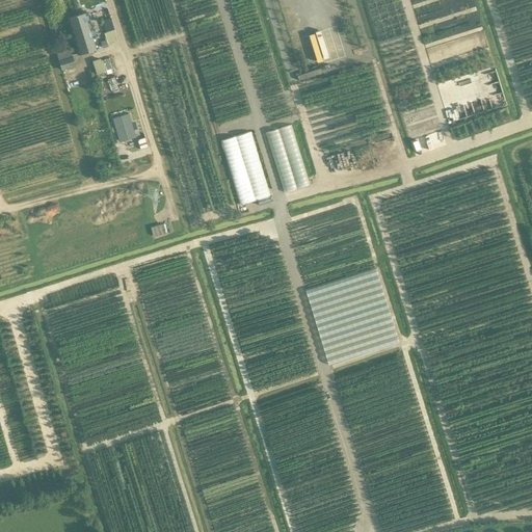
[(407,31),(398,0),(364,0),(375,41),(407,31)]
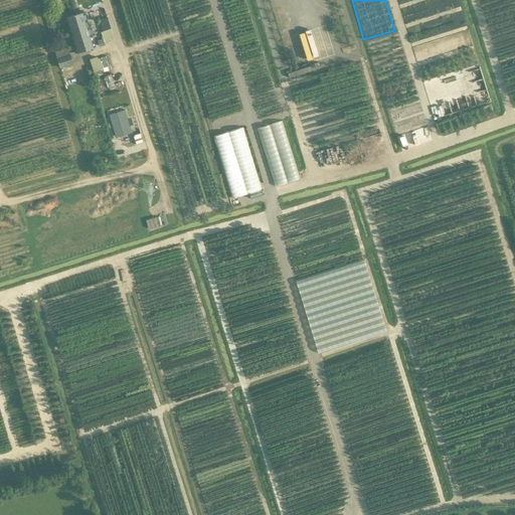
[(78,31),(84,49),(95,45),(83,12),(76,14),(81,30),(78,31)]
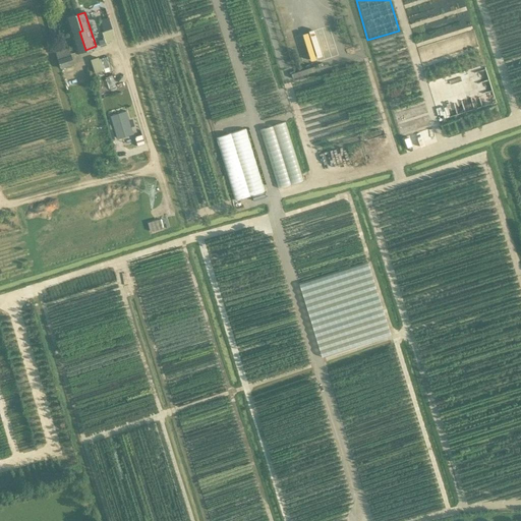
[(76,53),(85,50),(79,32),(82,31),(77,14),(65,18),(76,53)]
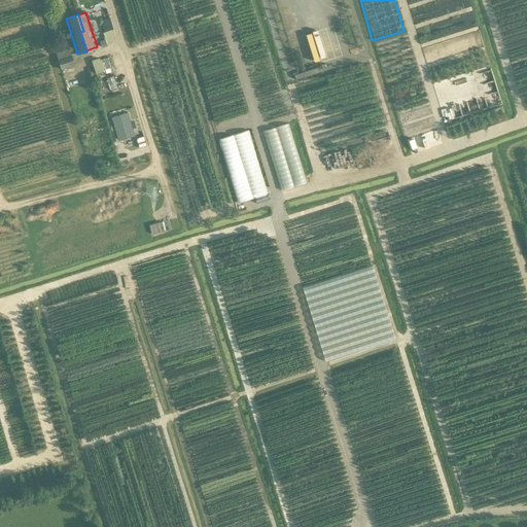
[(113,42),(114,36),(114,33),(109,18),(104,19),(107,31),(103,32),(105,39),(100,41),(101,46),(113,42)]
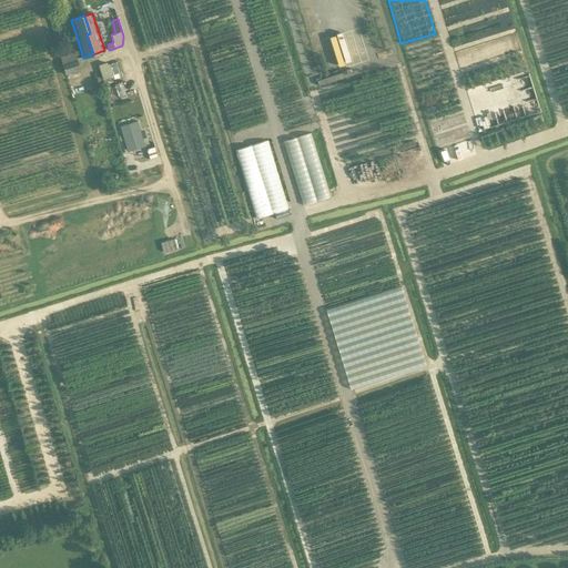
[(331,70),(367,60),(358,29),(322,39),(331,70)]
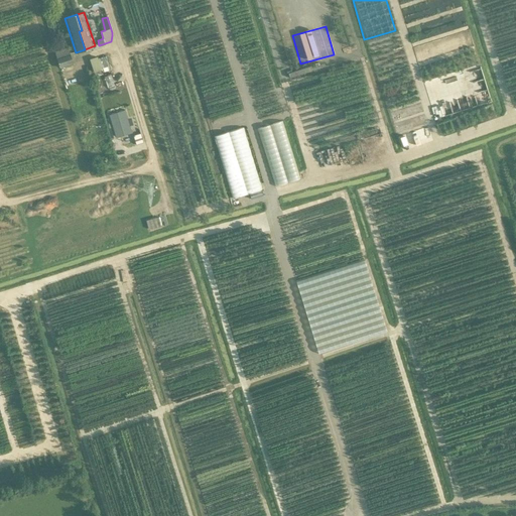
[(55,57),(59,68),(74,65),(69,47),(54,51),(56,56),(55,57)]
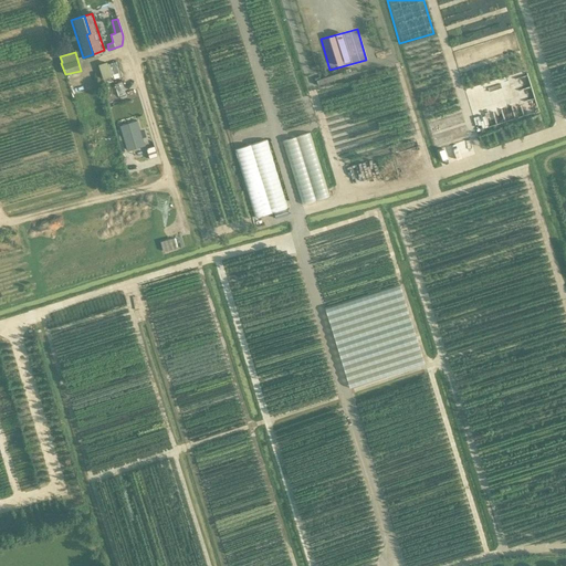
[(109,64),(107,64),(106,62),(98,64),(103,80),(111,76),(112,79),(123,75),(117,61),(117,59),(108,62),(109,64)]
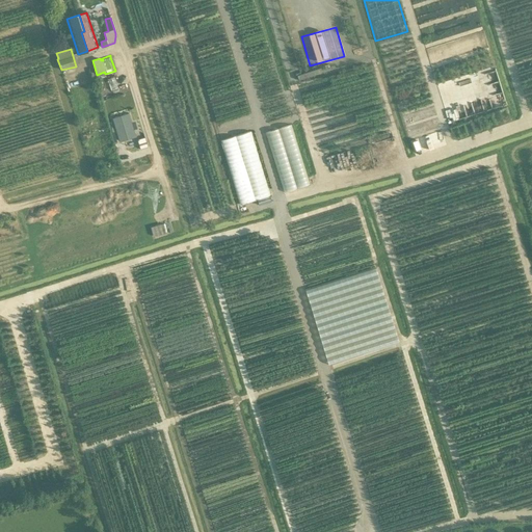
[(120,142),(135,137),(128,113),(112,118),(120,142)]
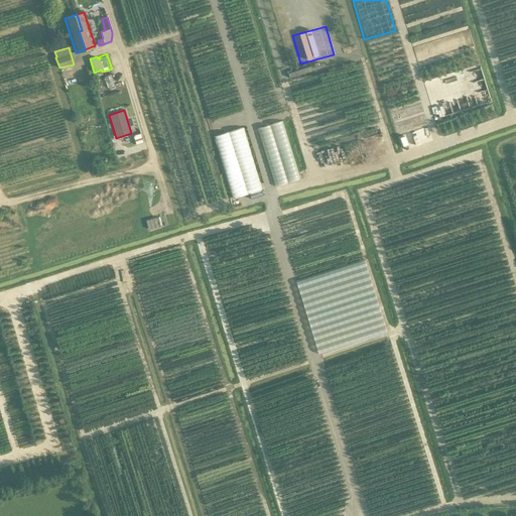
[(274,185),(299,178),(283,120),(258,127),(274,185)]
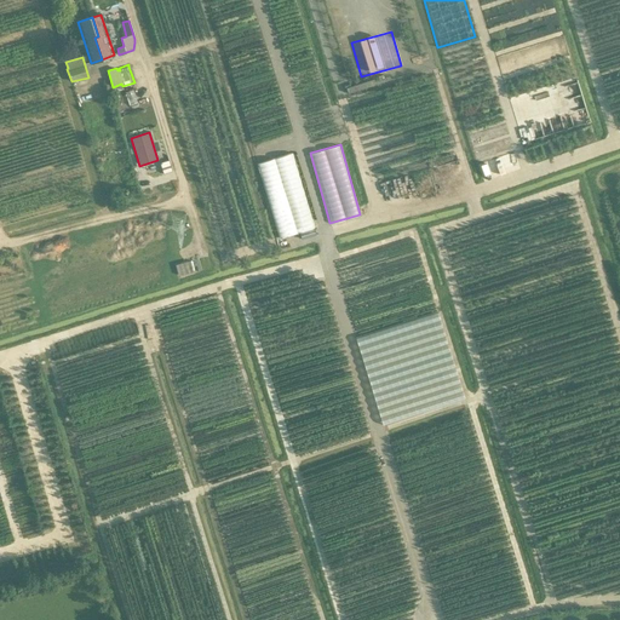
[(277,237),(315,228),(294,151),(257,160),(277,237)]
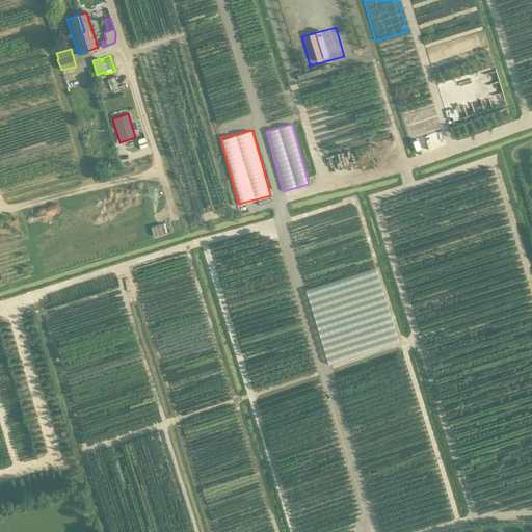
[(140,149),(148,147),(144,137),(137,139),(140,149)]
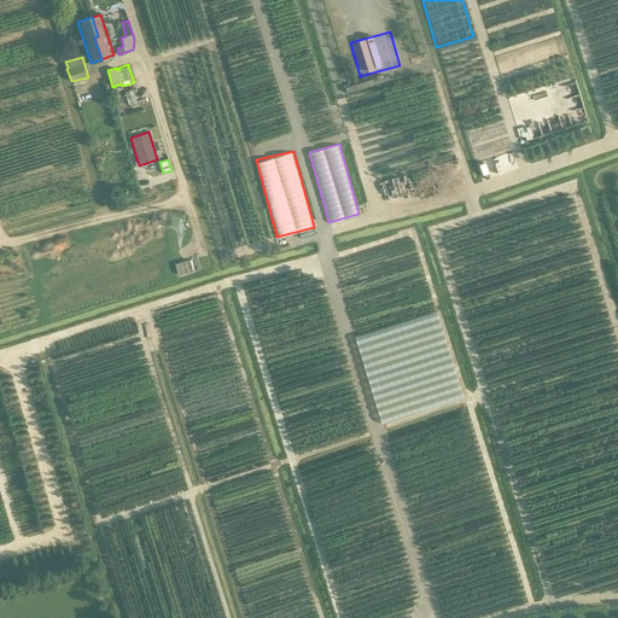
[(315,234),(313,228),(298,232),(301,238),(315,234)]
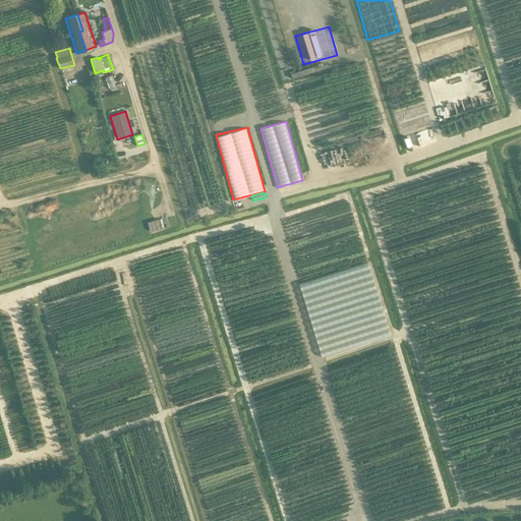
[(150,231),(163,228),(161,218),(148,221),(150,231)]
